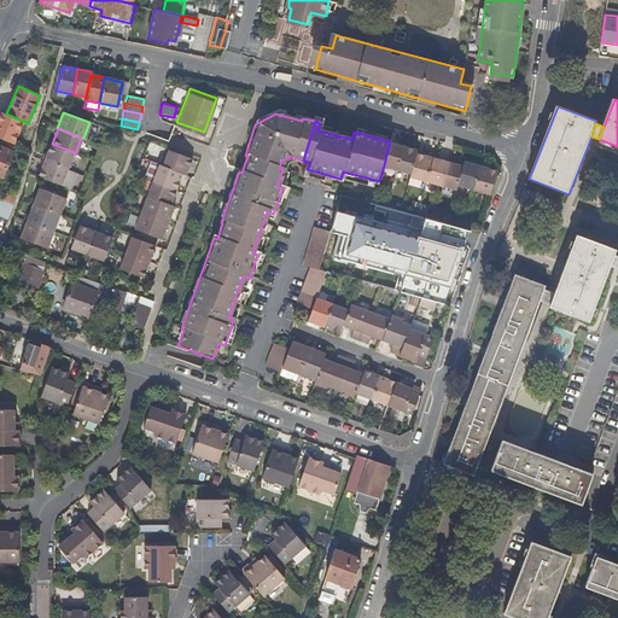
[(403,145),(390,141),(384,165),(397,169),(403,145)]
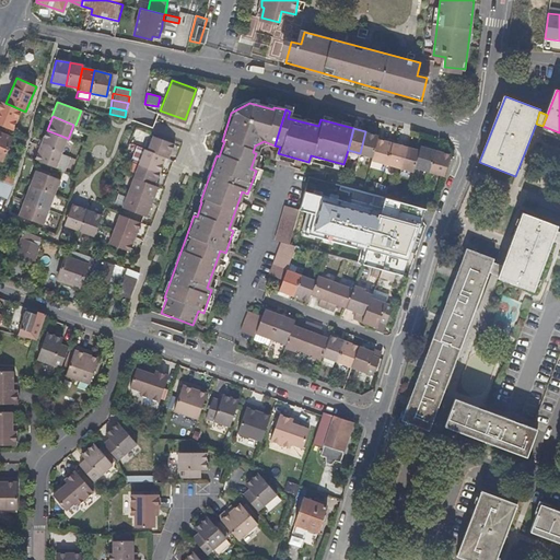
[(61,152),(67,138),(47,130),(45,130),(39,144),(61,152)]
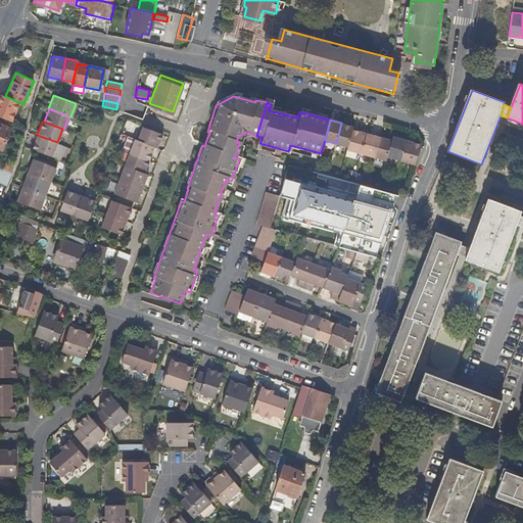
[(10,128),(0,123),(0,147),(1,149),(10,128)]
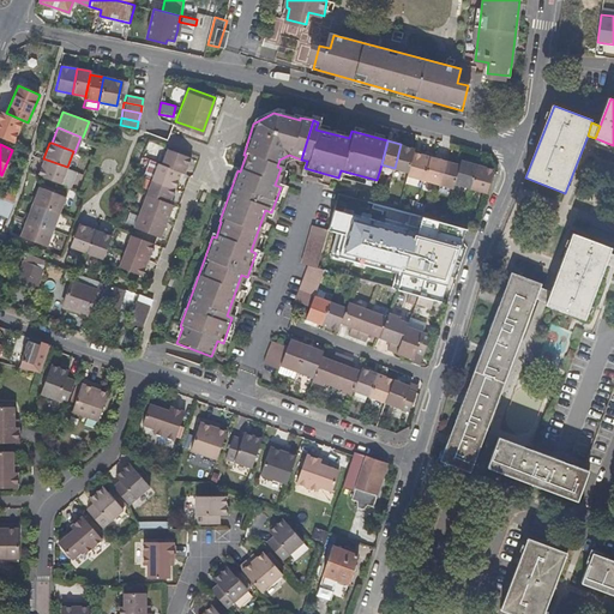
[(161,161),(157,160),(151,175),(133,226),(160,235),(173,203),(168,200),(181,168),(185,169),(191,152),(167,144),(161,161)]
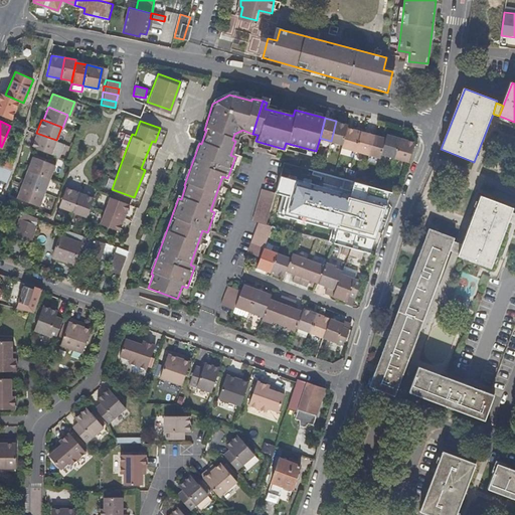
[(348,124),(336,121),(331,141),(342,145),(347,127),(348,124)]
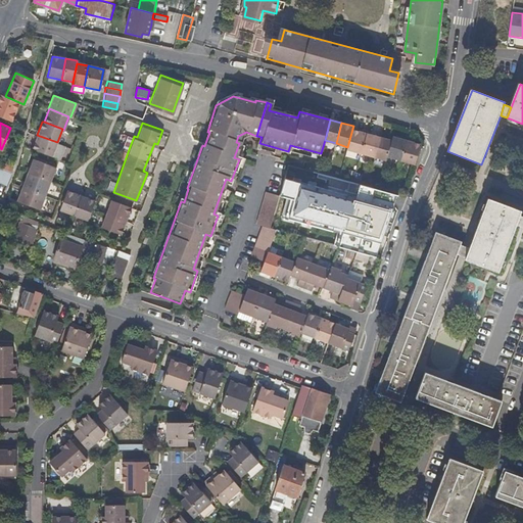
[(366,133),(352,129),(347,147),(346,150),(361,154),(366,133)]
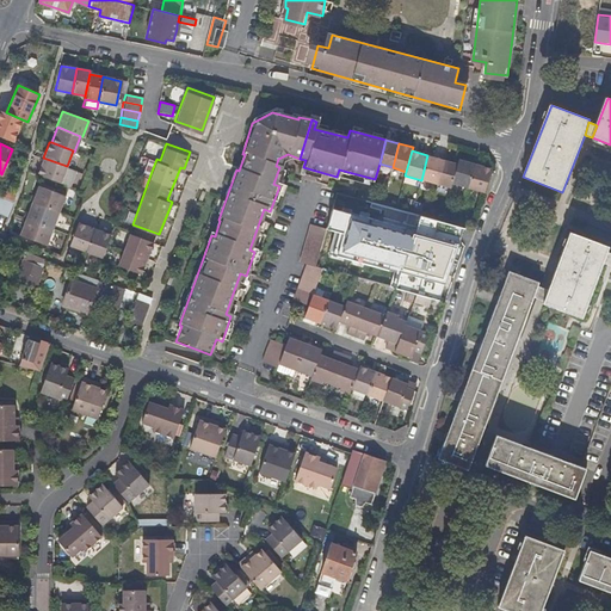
[(150,174),(156,159),(148,155),(143,171),(150,174)]
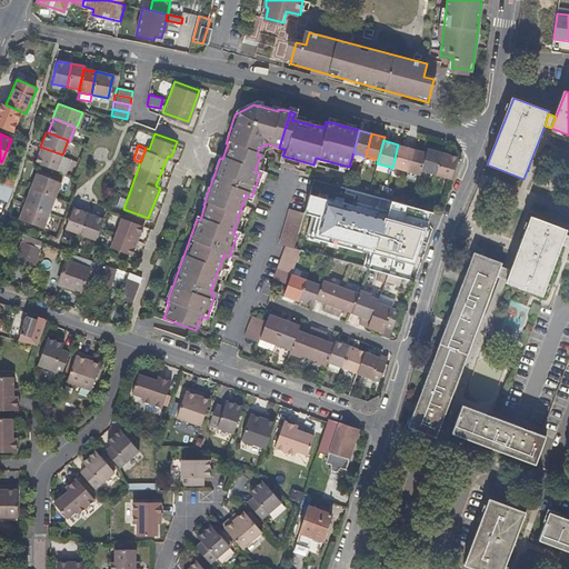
[(413,149),(398,145),(392,168),(408,172),(413,149)]
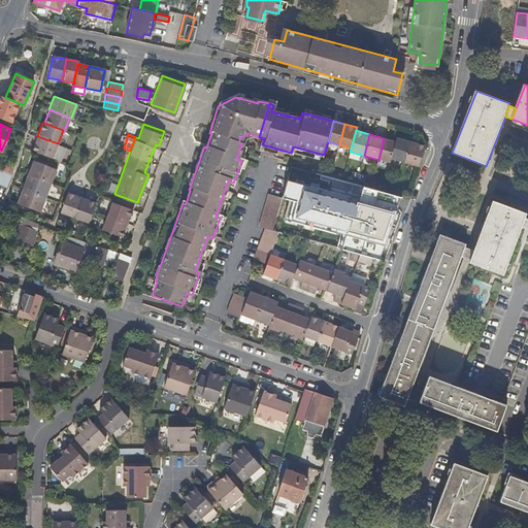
[(52,158),(58,143),(37,136),(32,151),(52,158)]
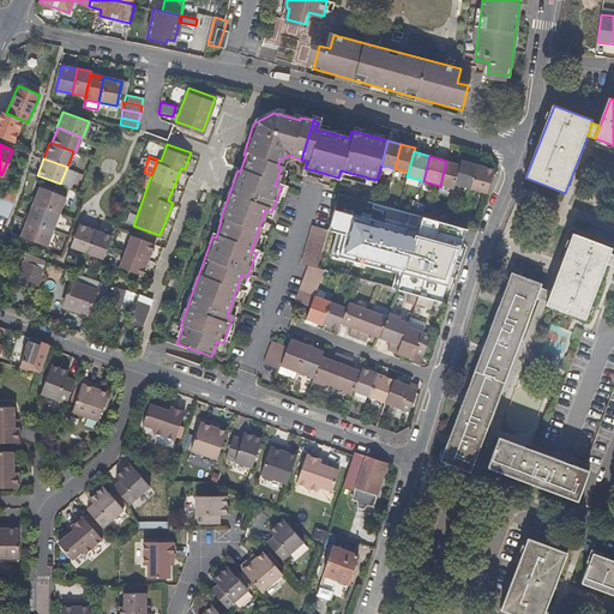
[(455,185),(461,164),(446,161),(440,186),(453,190),(455,185)]
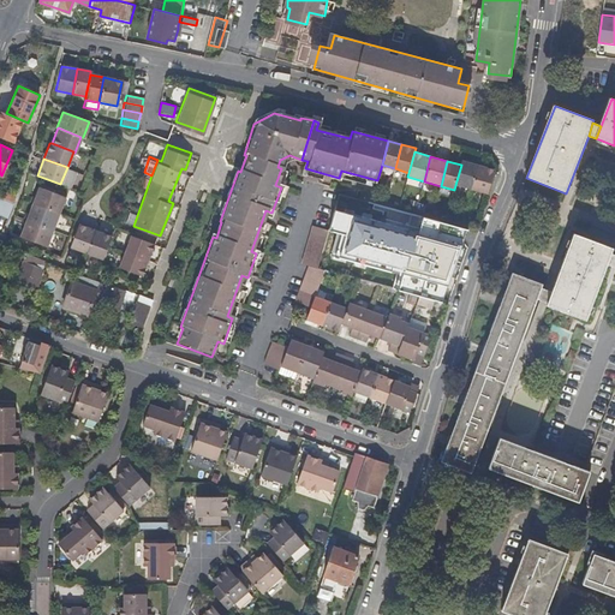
[(471,190),(478,166),(463,162),(461,165),(455,185),(471,190)]
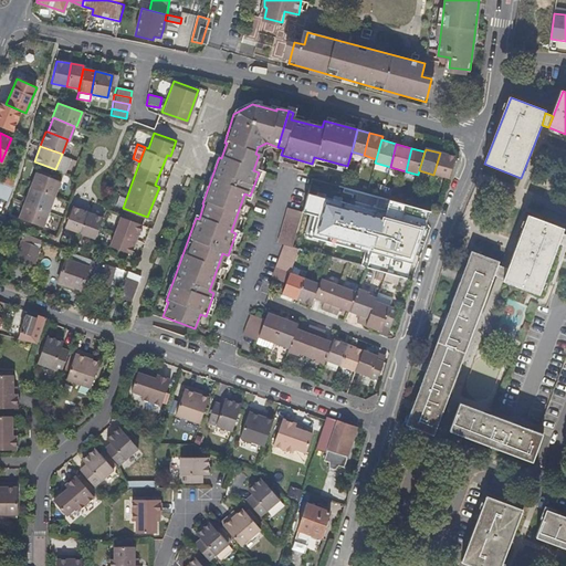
[(449,179),(454,157),(440,153),(433,175),(449,179)]
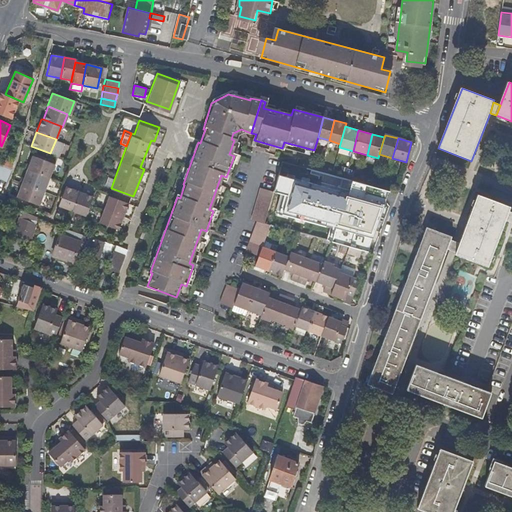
[(58,155),(62,142),(56,139),(50,153),(58,155)]
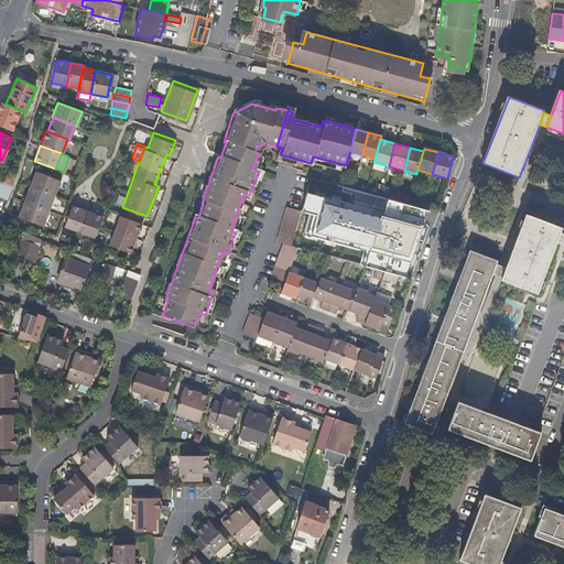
[(30,186),(55,195),(61,181),(35,172),(30,186)]
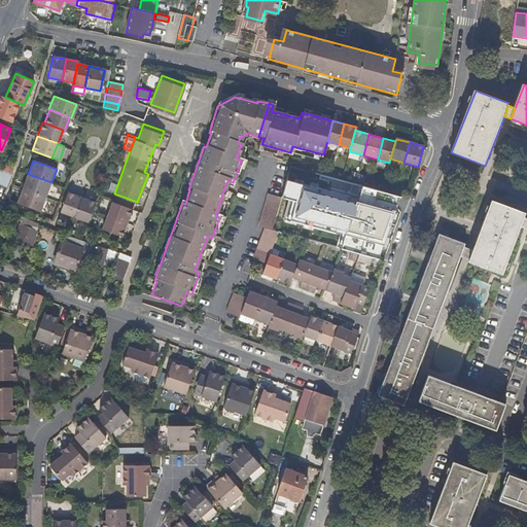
[(12,173),(14,168),(7,165),(5,170),(7,171),(12,173)]
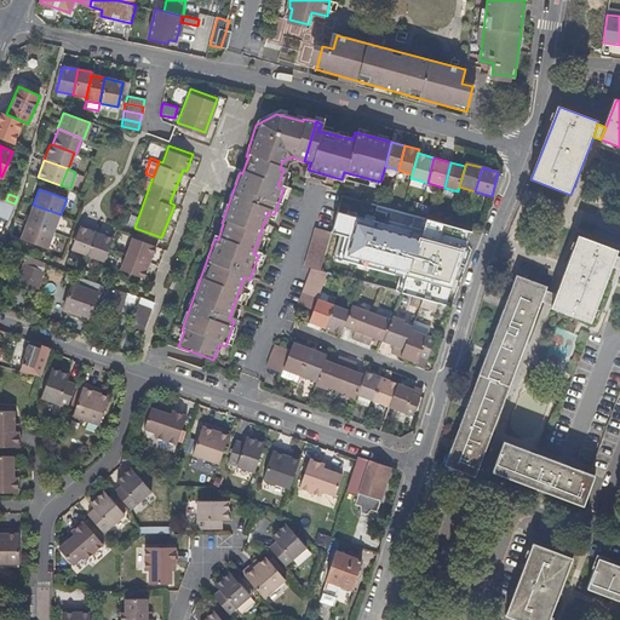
[(9,219),(15,204),(9,201),(1,217),(9,219)]
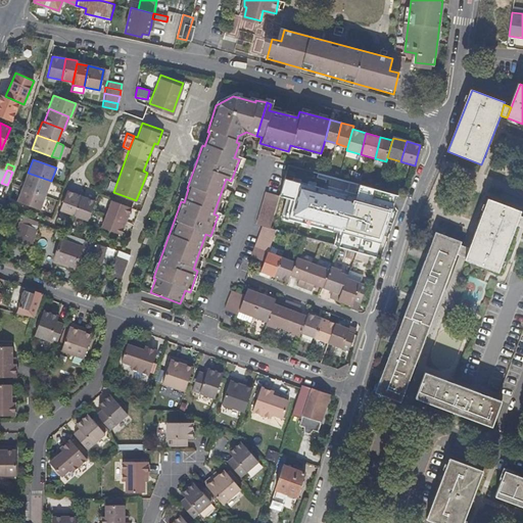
[(46,195),(51,181),(28,173),(22,186),(46,195)]
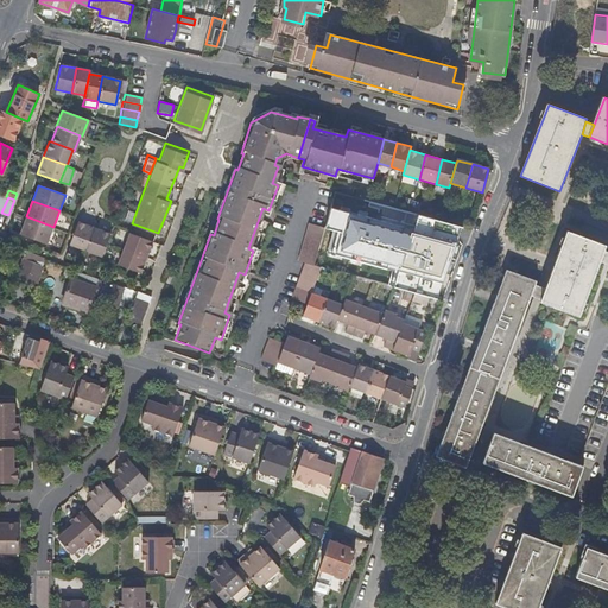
[(458,241),(350,210),(336,254),(444,284),(458,241)]
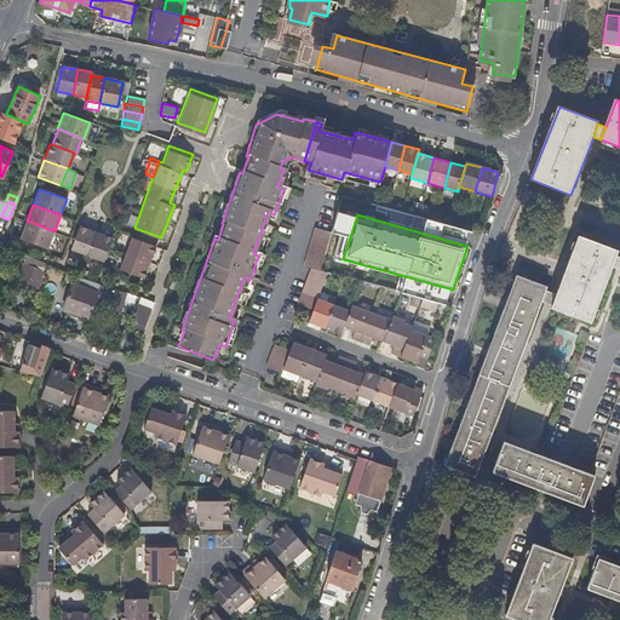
[(49,248),(55,231),(27,220),(21,239),(49,248)]
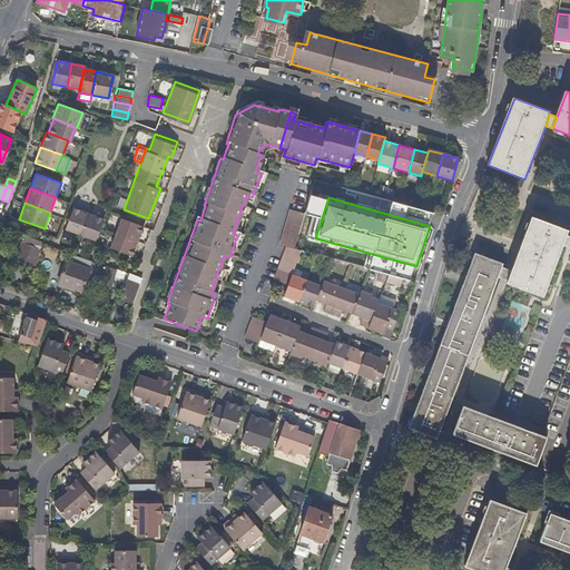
[(67,227),(81,233),(89,212),(75,206),(67,227)]
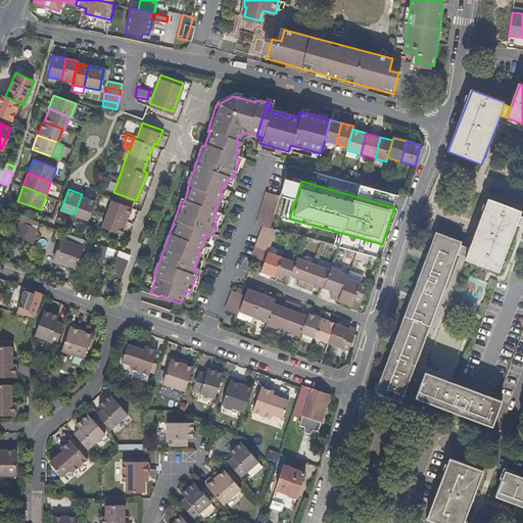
[(280,197),(266,193),(264,199),(278,203),(280,197)]
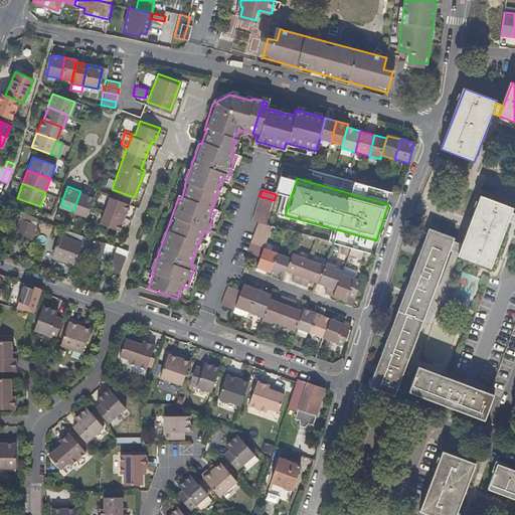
[(80,191),(73,210),(87,215),(94,196),(80,191)]
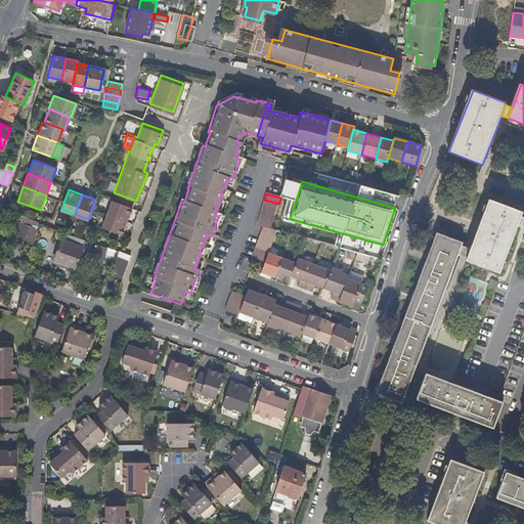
[(487,199),(471,246),(465,260),(498,272),(515,227),(521,211),(487,199)]
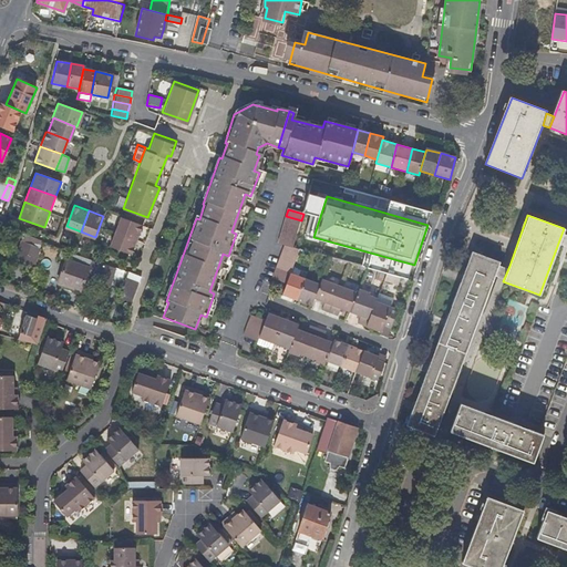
[(301,220),(286,216),(284,223),(299,227),(301,220)]
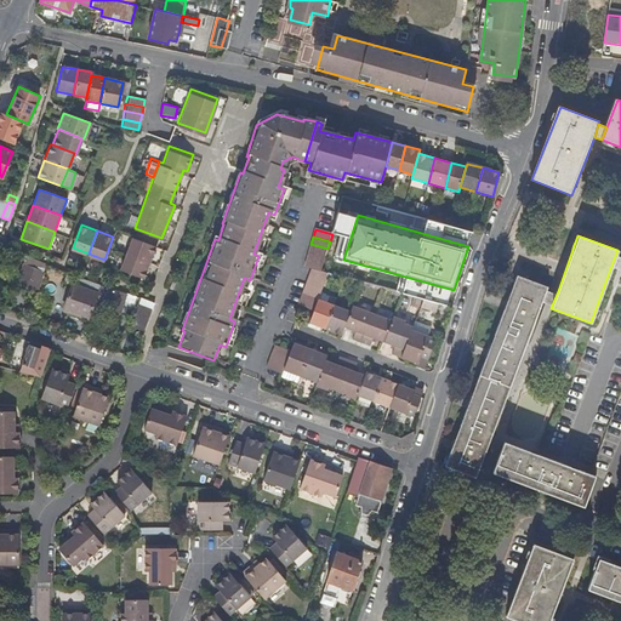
[(154,245),(131,238),(119,272),(142,279),(154,245)]
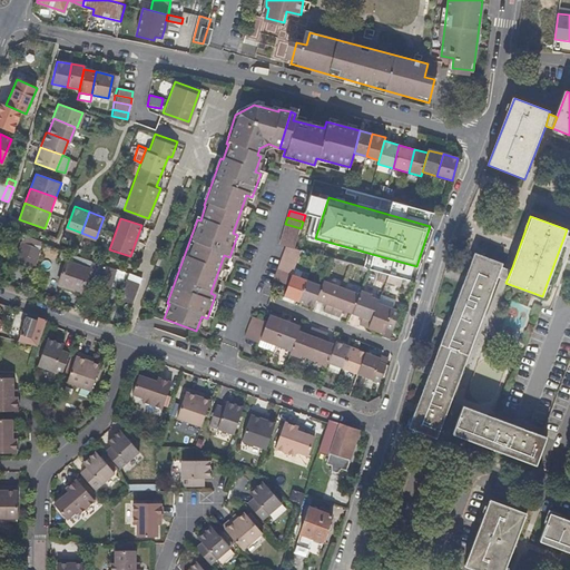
[(301,228),(285,224),(283,231),(298,235),(301,228)]
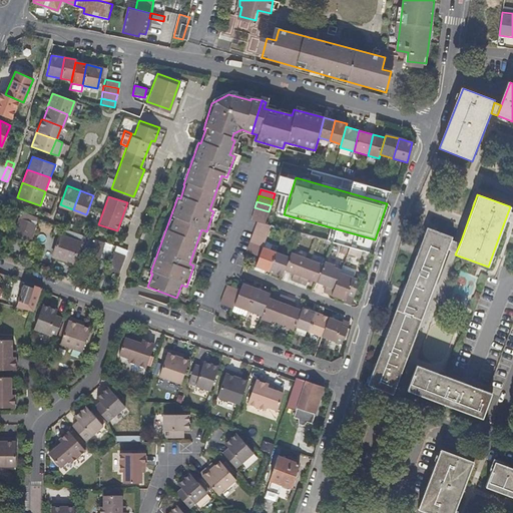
[(512,207),(510,206),(504,222),(512,224),(512,207)]
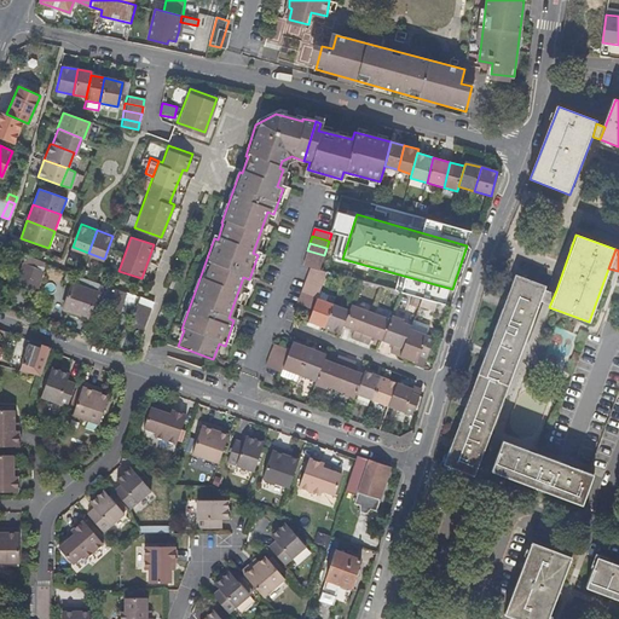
[(324,255),(307,250),(306,256),(322,262),(324,255)]
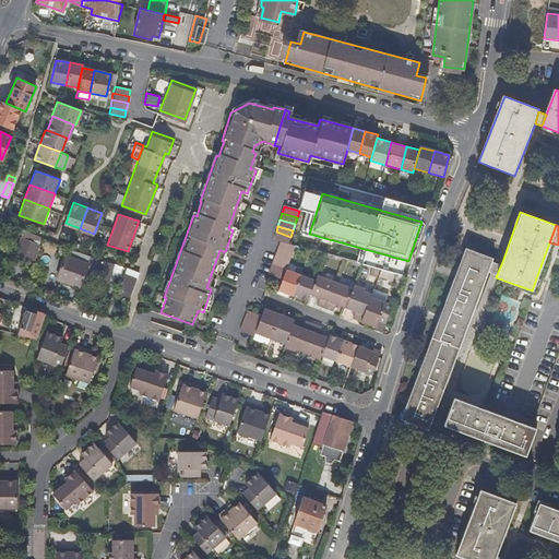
[(38,271),(52,274),(58,254),(38,250),(42,236),(21,230),(14,256),(40,262),(38,271)]
